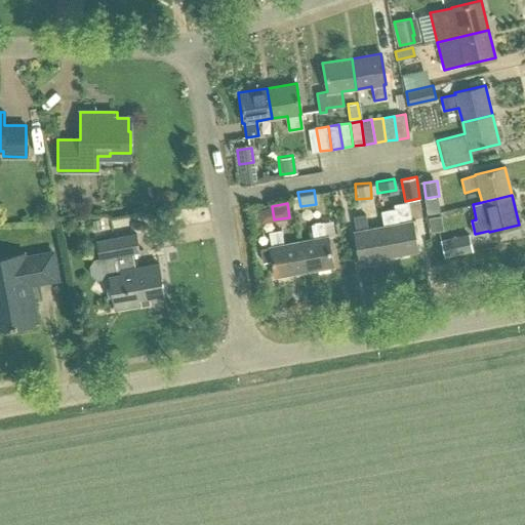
[(382,227),(389,256),(417,251),(412,220),(410,221),(408,207),(396,209),(396,212),(382,215),(385,226),(382,227)]
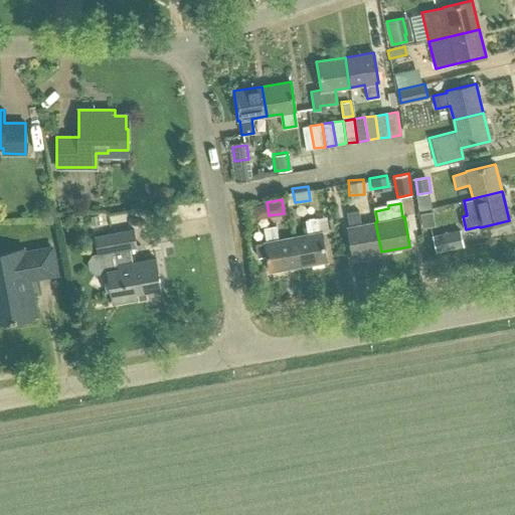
[(347,227),(352,256),(381,251),(375,222),(360,224),(358,210),(346,213),(349,226),(347,227)]
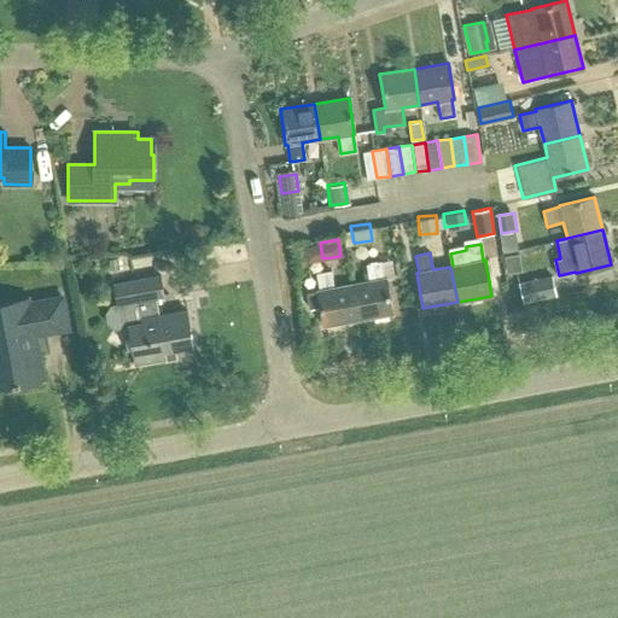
[(351,285),(357,320),(392,314),(385,278),(383,279),(380,262),(366,264),(368,281),(351,285)]
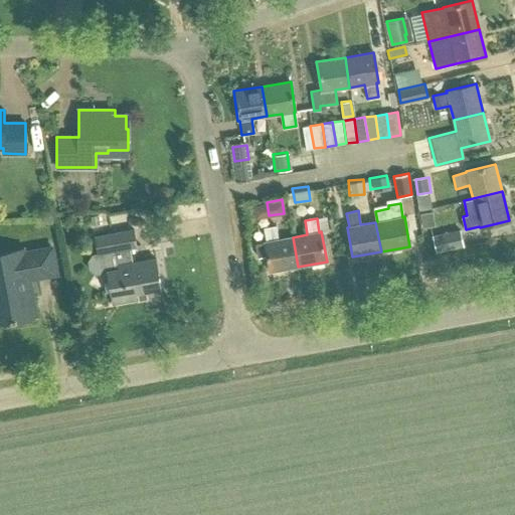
[(264,242),(270,272),(298,267),(293,237),(278,239),(275,225),(264,228),(266,241),(264,242)]
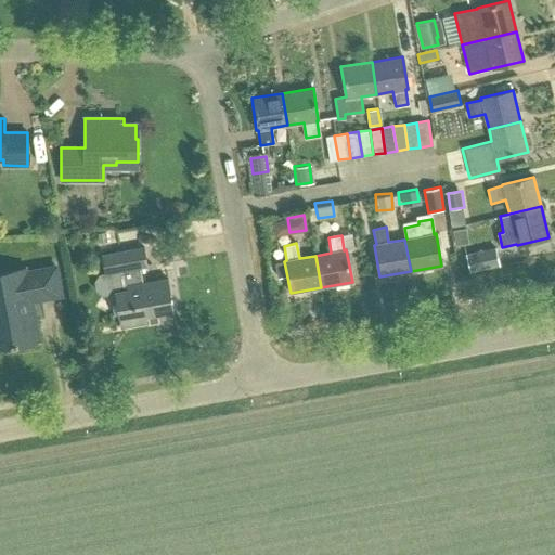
[(116,293),(121,325),(175,317),(168,278),(143,282),(141,266),(147,265),(144,247),(102,254),(105,272),(101,273),(95,280),(98,289),(104,295),(116,293)]
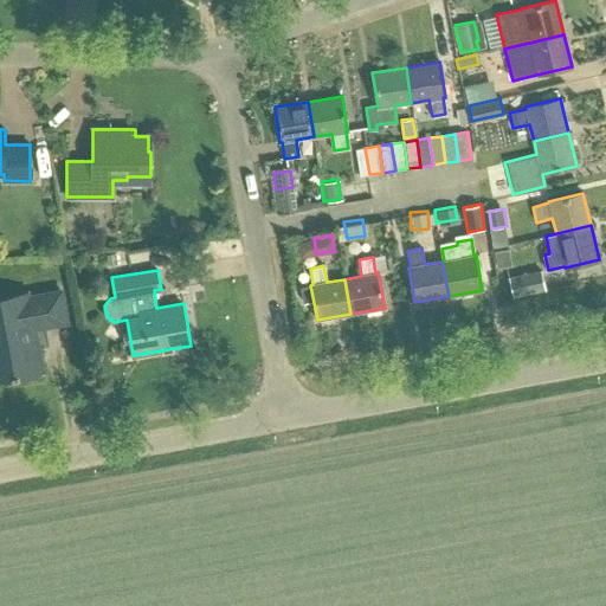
[(541,272),(507,281),(511,301),(546,292),(541,272)]
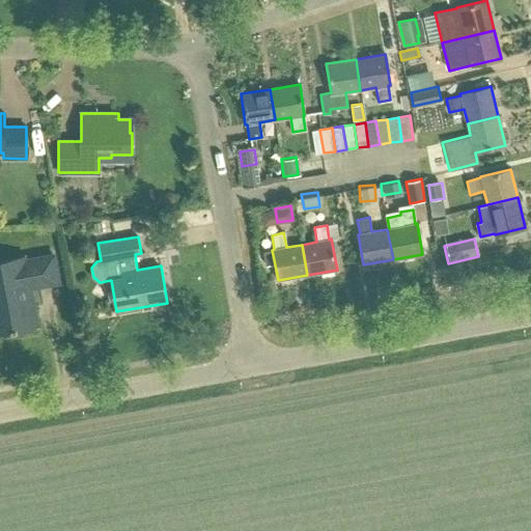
[(52,249),(0,258),(0,333),(37,326),(29,286),(58,281),(52,249)]
